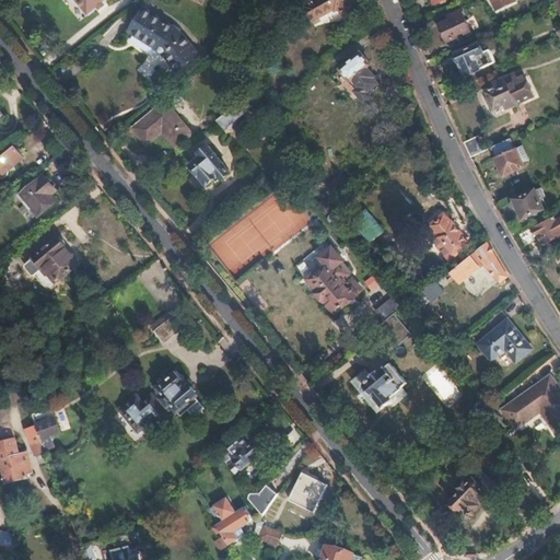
[(72,0),(85,15),(103,0),(72,0)]
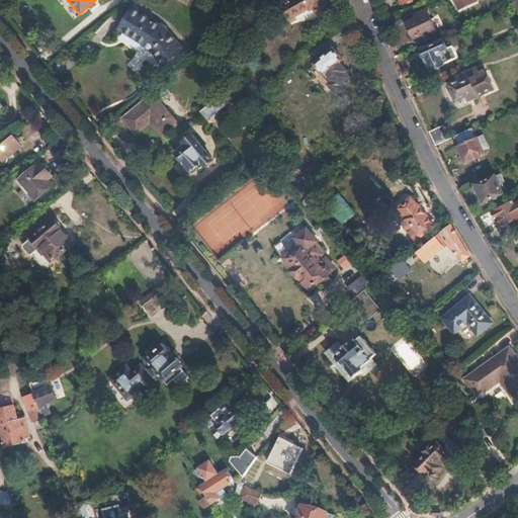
[(294,0),(281,7),(286,17),(292,13),(295,18),(310,11),(311,13),(315,11),(320,21),(331,15),(326,5),(329,4),(327,0),(294,0)]
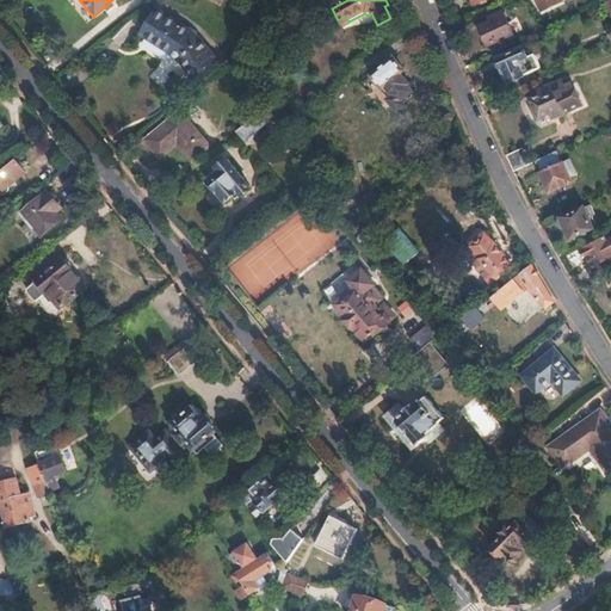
[(562,1),(561,0),(536,0),(542,11),(562,1)]
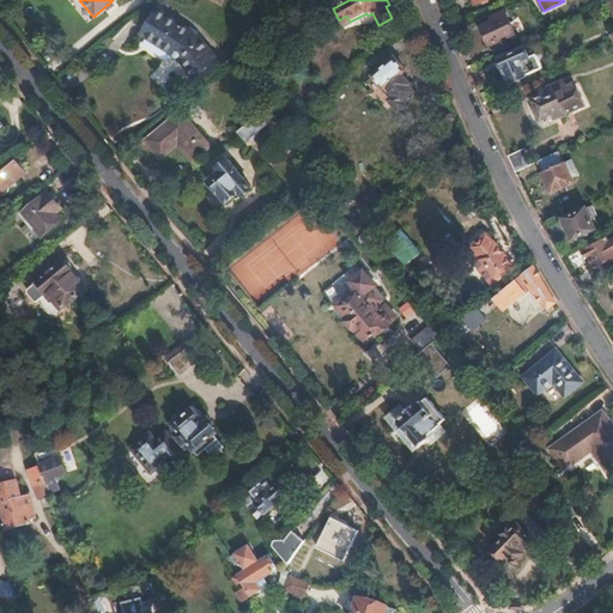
[(198,38),(188,29),(158,8),(141,35),(176,58),(193,78),(217,59),(202,43),(198,38)]
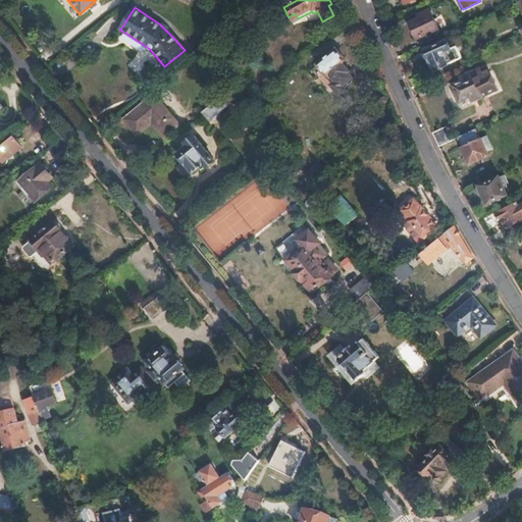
[(438,31),(430,12),(421,17),(423,19),(411,24),(415,33),(414,36),(416,40),(419,40),(438,31)]
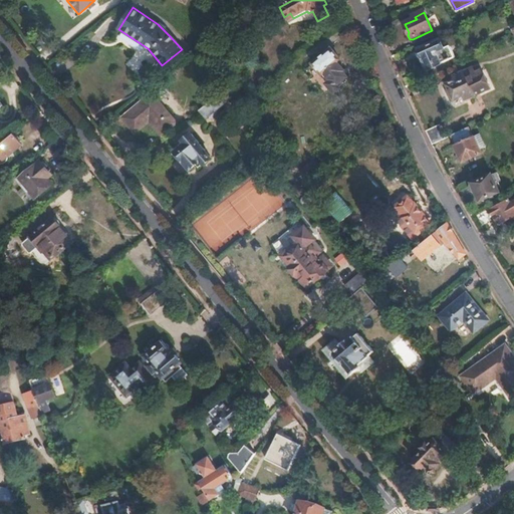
[(293,18),(290,13),(284,17),(286,22),(293,18)]
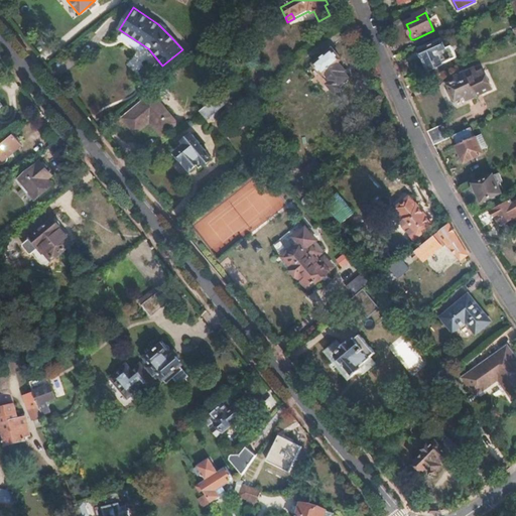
[(458,57),(452,46),(446,49),(441,40),(420,50),(420,54),(422,59),(424,59),(429,71),(458,57)]
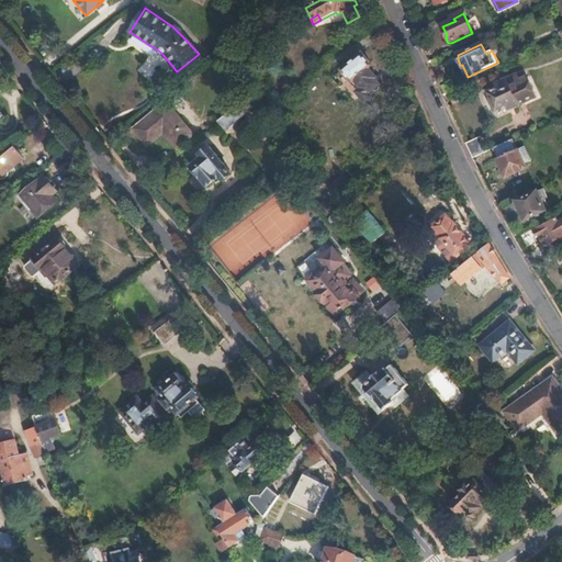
[(372,66),(361,54),(341,70),(353,85),(356,82),(361,89),(357,93),(366,103),(372,98),(369,94),(379,86),(374,80),(377,79),(368,69),(372,66)]
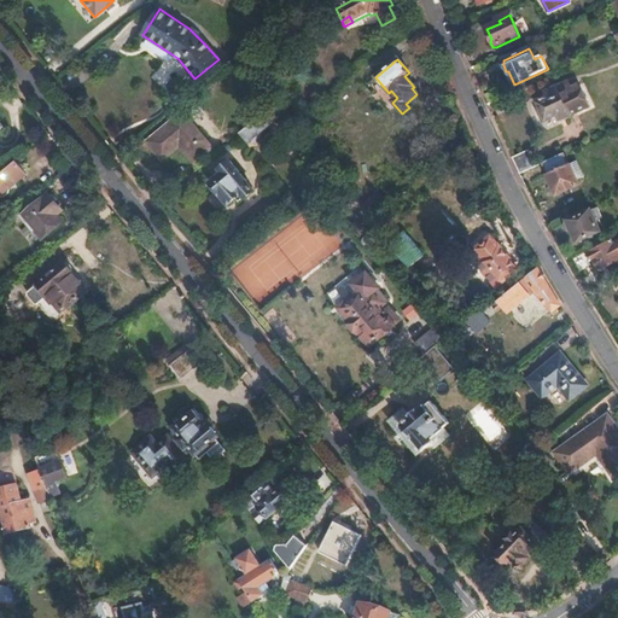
[(588,105),(578,86),(570,89),(566,82),(546,92),(548,95),(536,101),(538,106),(536,110),(538,115),(543,116),(546,121),(557,115),(559,120),(588,105)]
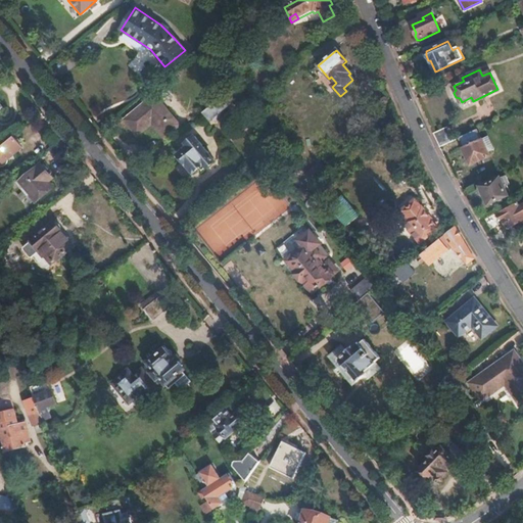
[(219,113),(235,99),(229,91),(203,112),(210,121),(211,120),(215,123),(222,116),(219,113)]
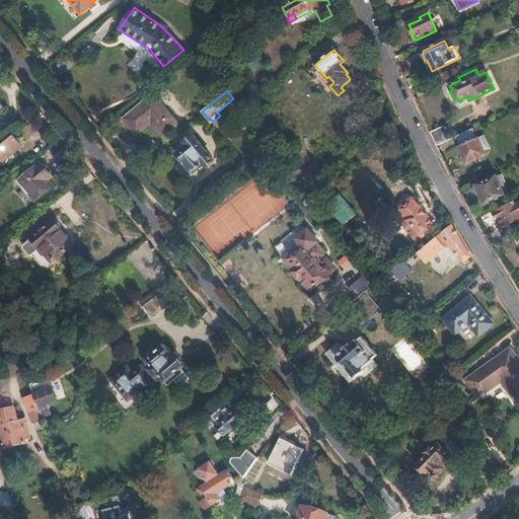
[(172,128),(149,99),(122,122),(133,136),(146,126),(157,140),(172,128)]
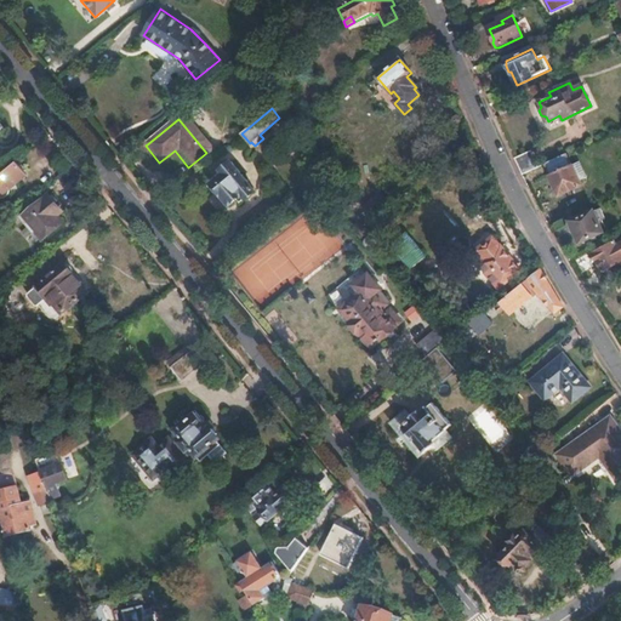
[(537,169),(531,154),(517,161),(519,166),(523,175),(537,169)]
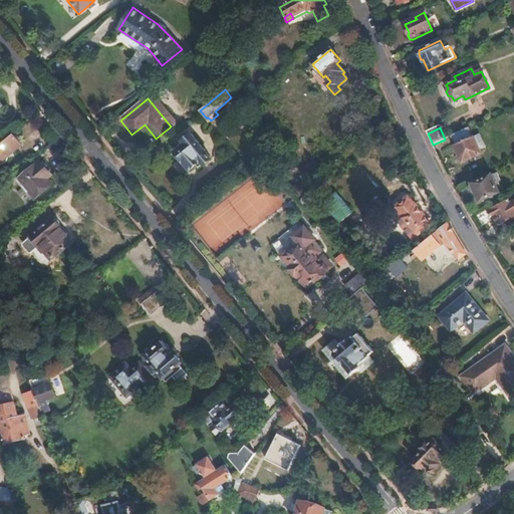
[(480,154),(468,127),(451,137),(462,162),(480,154)]
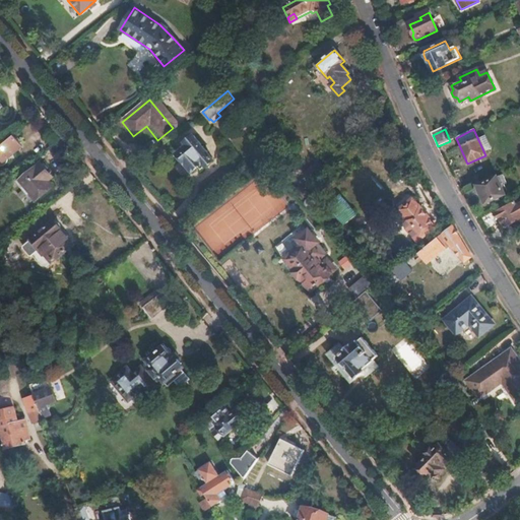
[(213,160),(207,153),(208,152),(203,146),(202,147),(200,144),(201,143),(194,135),(185,142),(188,145),(178,153),(192,172),(201,164),(204,168),(213,160)]
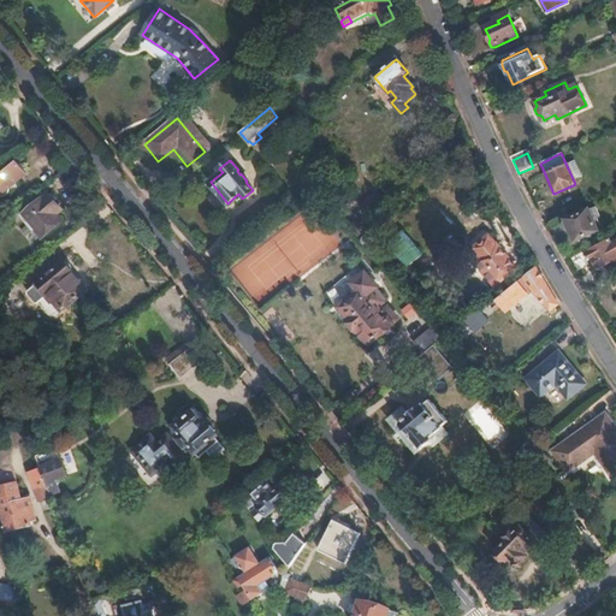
[(7,191),(9,188),(25,172),(17,161),(0,175),(0,195),(3,195),(7,191)]
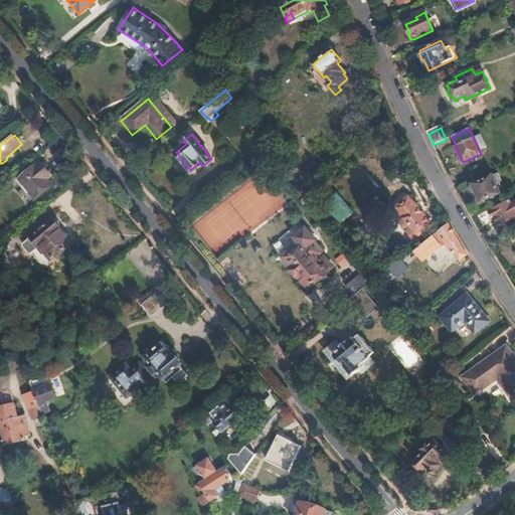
[(54,153),(67,142),(61,136),(48,147),(54,153)]
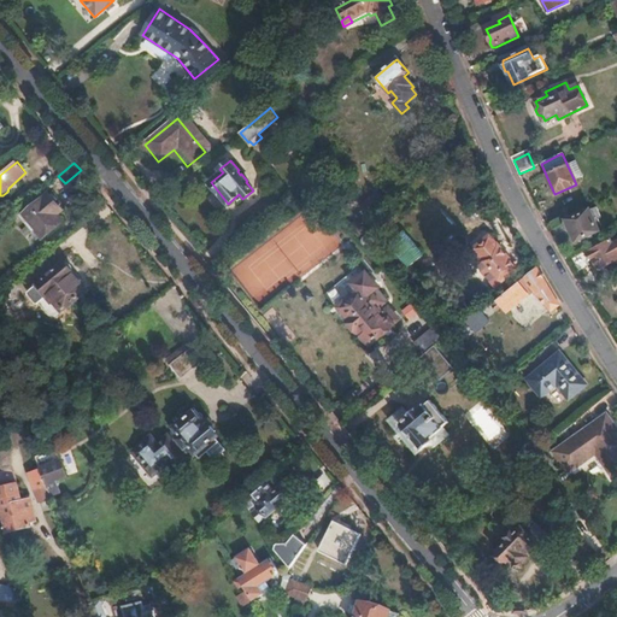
[(317,198),(327,191),(323,184),(312,193),(317,198)]
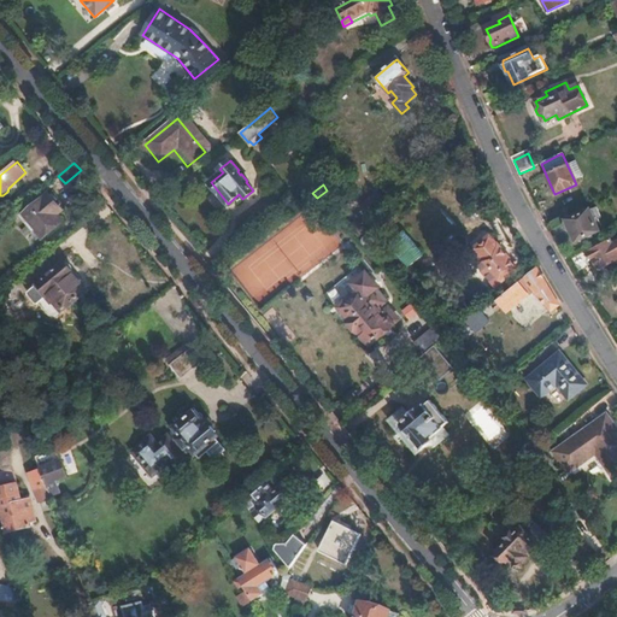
[(64,221),(58,215),(63,211),(57,203),(58,201),(53,195),(51,197),(48,194),(22,217),(34,230),(36,229),(43,238),(64,221)]
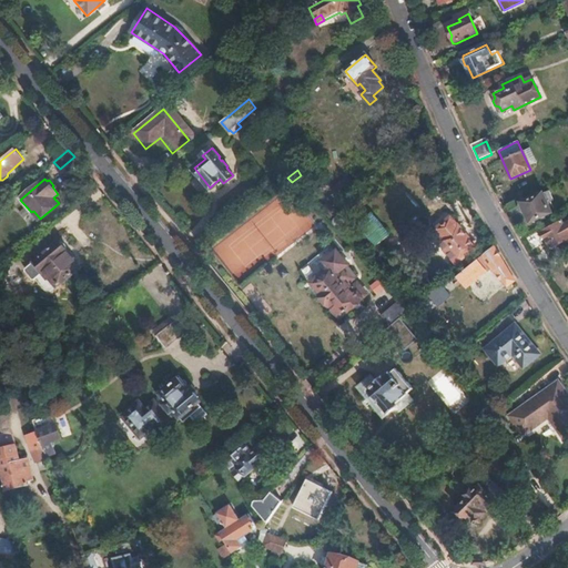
[(353,185),(346,179),(333,189),(340,196),(353,185)]
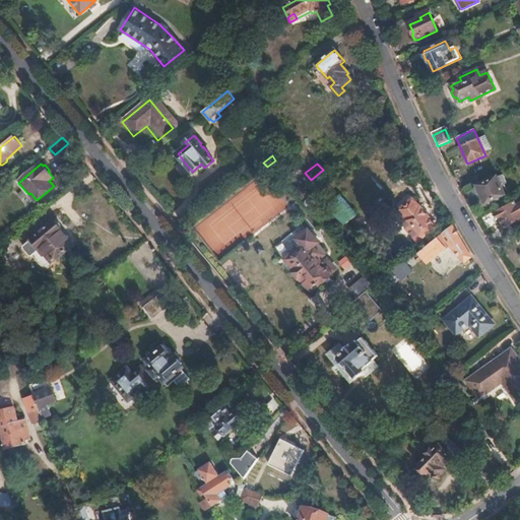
[(299,174),(294,168),(289,171),(295,177),(299,174)]
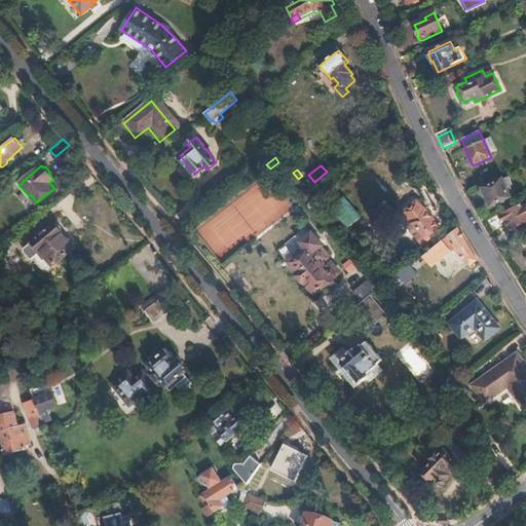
[(510,196),(505,188),(511,186),(506,177),(501,180),(501,179),(481,188),(482,191),(482,193),(483,195),(484,196),(486,198),(490,205),(510,196)]
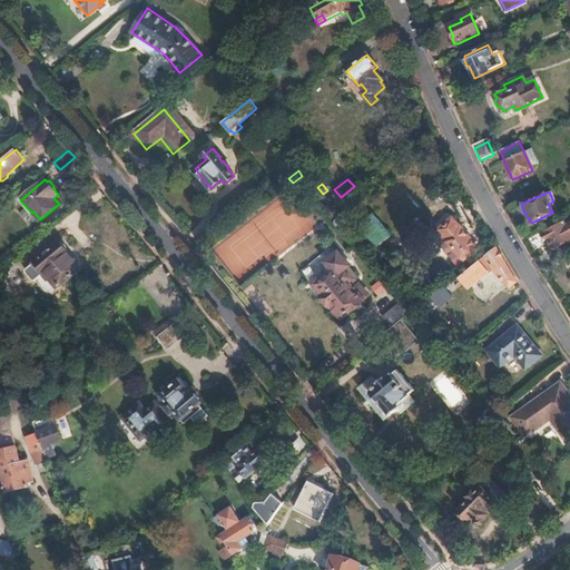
[(374,218),(364,226),(367,232),(370,231),(377,241),(386,234),(374,218)]
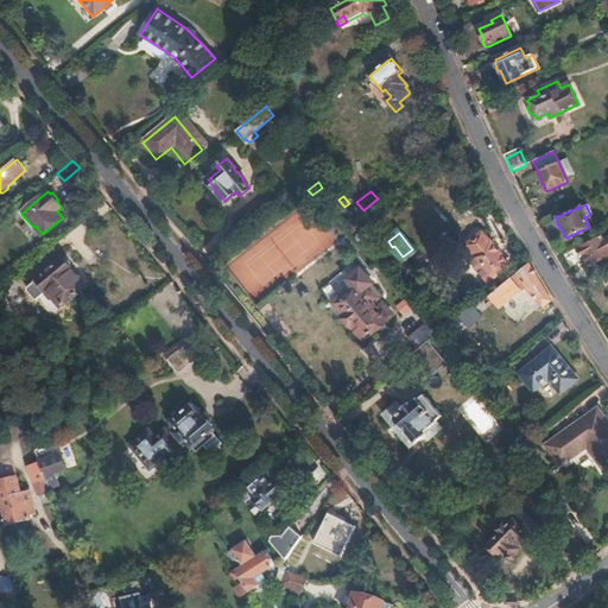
[(489,280),(508,265),(491,242),(489,242),(482,234),(469,245),(476,253),(470,258),(489,280)]
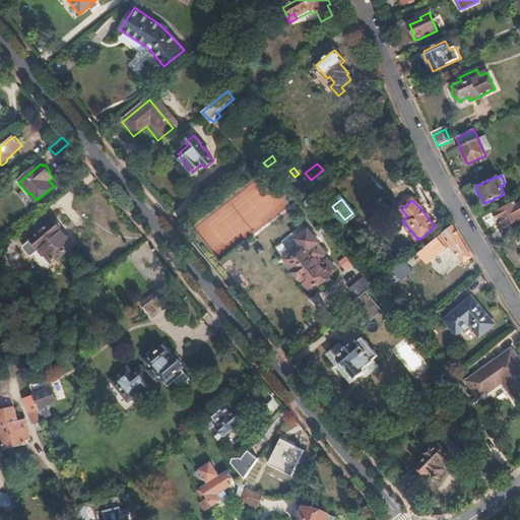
[(514,202),(496,213),(505,229),(519,218),(519,202),(516,205),(514,202)]
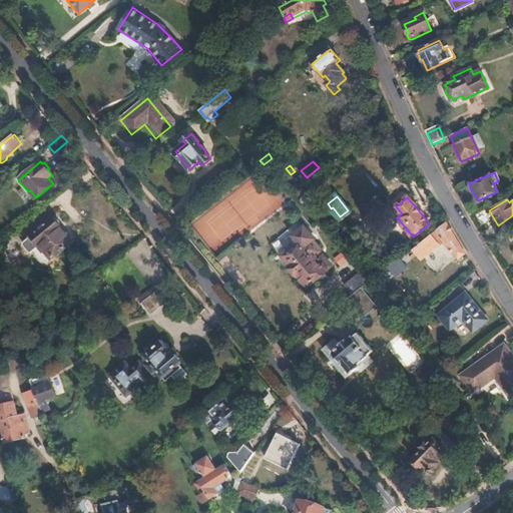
[(60,225),(60,222),(57,218),(55,219),(54,217),(30,236),(42,251),(50,245),(56,253),(72,240),(60,225)]
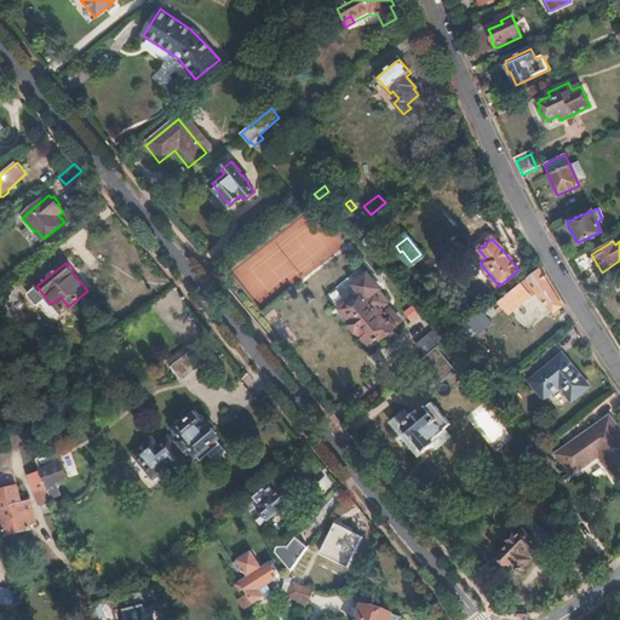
[(510,313),(537,291),(555,311),(561,306),(552,291),(539,268),(494,305),(499,311),(505,306),(510,313)]
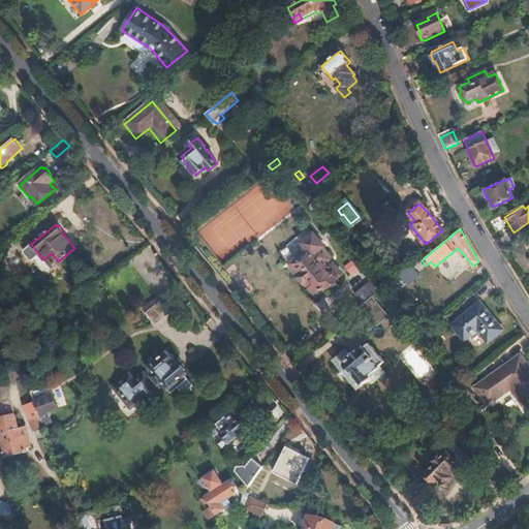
[(332,261),(321,248),(323,247),(314,236),(310,240),(306,234),(281,253),(291,267),(294,265),(303,276),(302,276),(309,285),(310,284),(319,296),(328,289),(329,289),(336,284),(336,282),(343,276),(335,265),(332,268),(328,263),(332,261)]
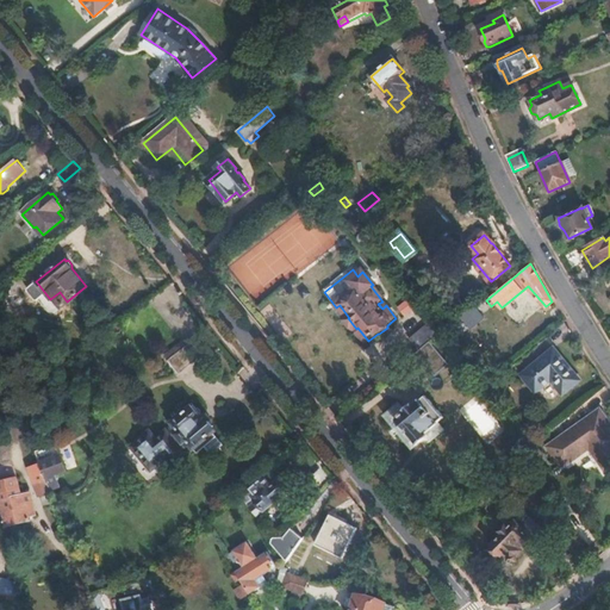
[(408,300),(398,307),(405,317),(415,310),(408,300)]
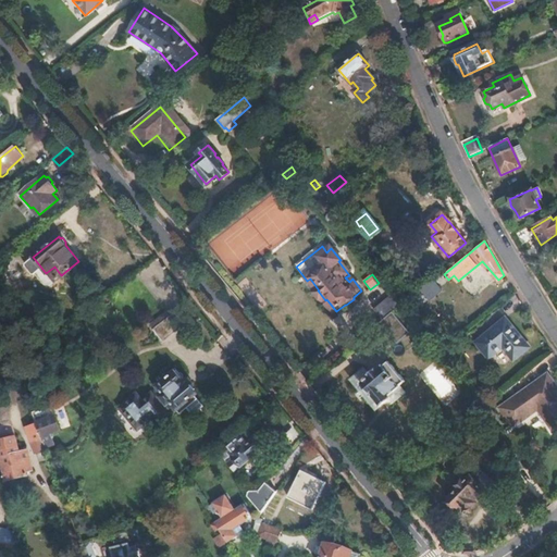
[(441,289),(432,279),(419,288),(429,300),(441,289)]
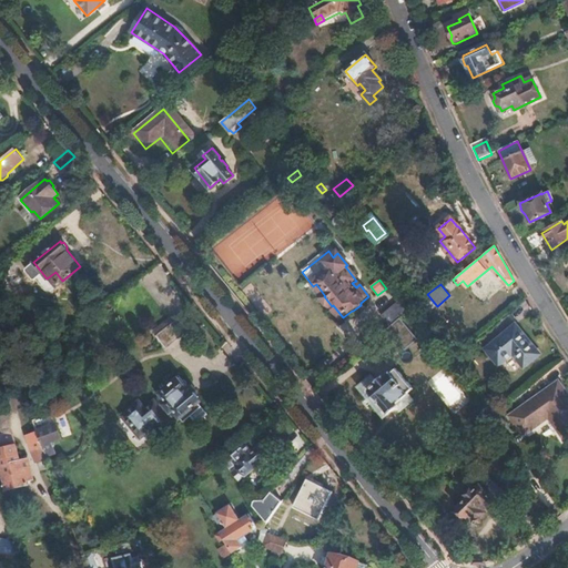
[(401,316),(407,311),(399,301),(383,314),(391,325),(401,316)]
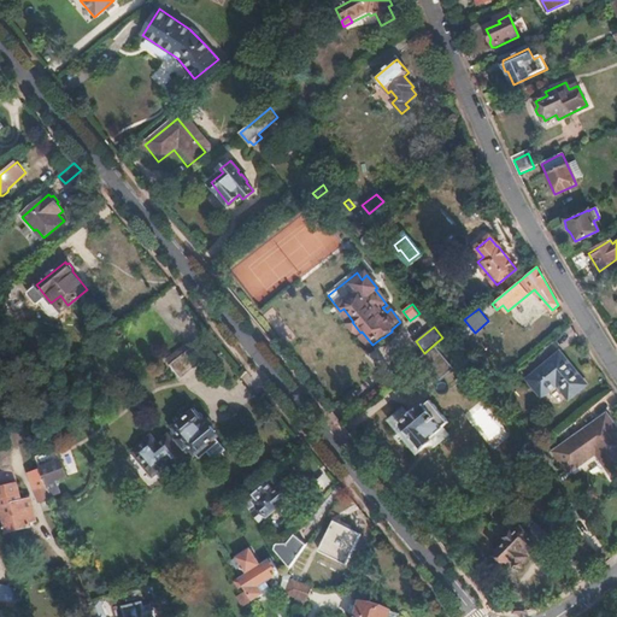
[(424,353),(422,356),(440,378),(454,368),(435,344),(424,353)]
